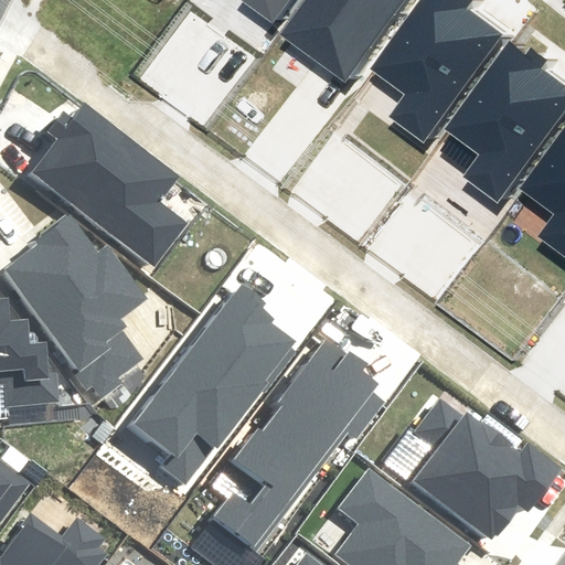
[(49,134),(57,140),(32,172),(155,265),(185,224),(158,203),(180,176),(85,103),(73,118),(64,113),(49,134)]
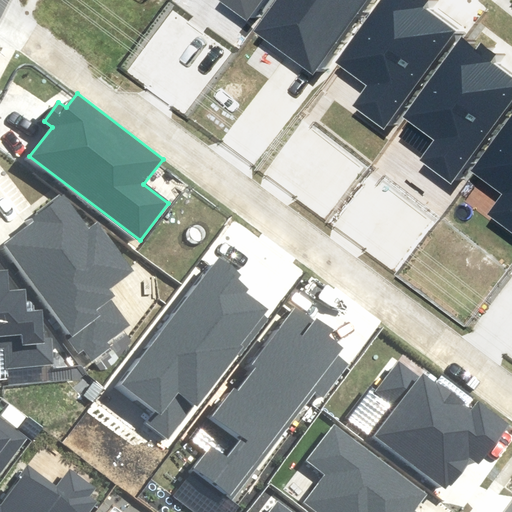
[(37,219),(2,244),(79,352),(85,348),(93,360),(111,347),(108,342),(128,327),(109,300),(114,297),(108,289),(133,271),(98,223),(91,228),(65,192),(34,214),(37,219)]
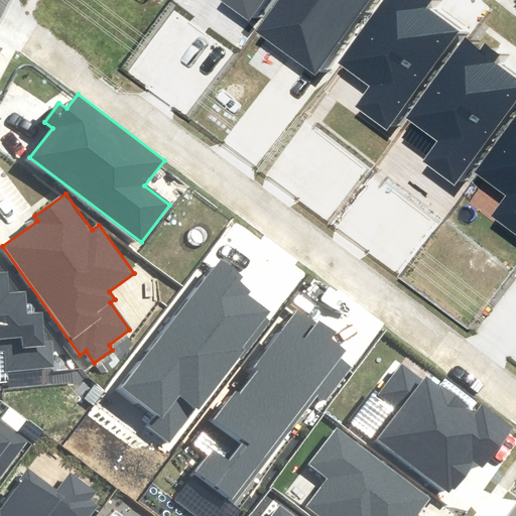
[(151,424),(171,439),(196,407),(202,412),(272,320),(267,316),(270,312),(249,296),(254,289),(242,280),(246,275),(222,256),(123,385),(160,413),(151,424)]
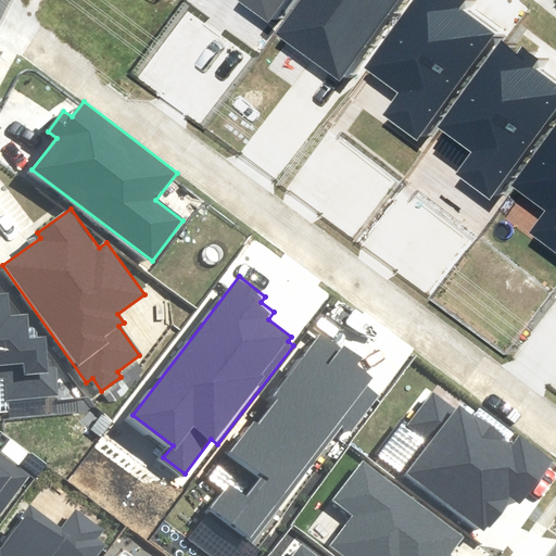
[(7,401),(60,397),(59,363),(50,364),(48,335),(27,336),(26,314),(8,315),(5,294),(0,294),(0,376),(5,377),(7,401)]
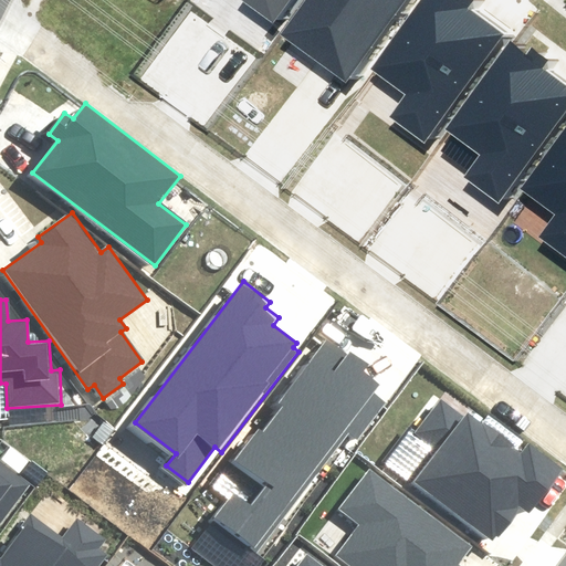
[(347,355),(326,339),(279,401),(284,405),(262,432),(257,428),(232,460),(265,485),(251,504),(234,492),(213,520),(257,552),(349,431),(357,438),(387,400),(373,389),(378,381),(364,370),(368,365),(350,350),(347,355)]
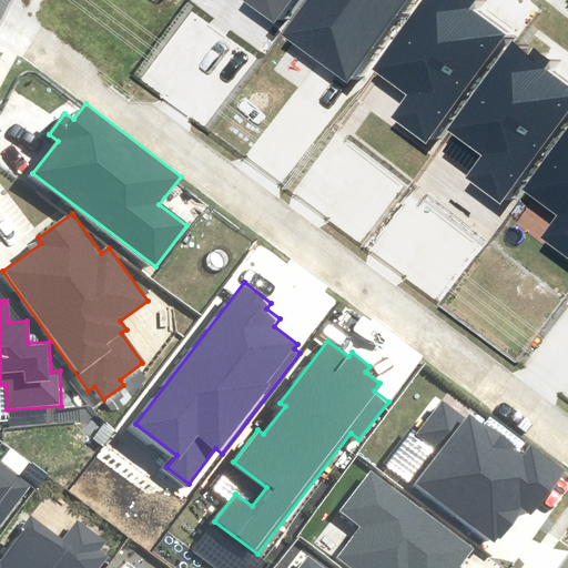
[(464,423),(440,405),(418,434),(442,452),(418,483),(497,543),(521,510),(531,514),(565,470),(534,447),(526,457),(469,415),(464,423)]
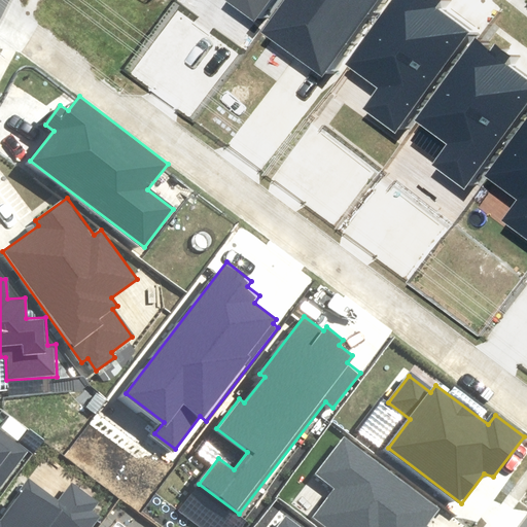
[(0,488),(29,450),(0,427),(0,488)]
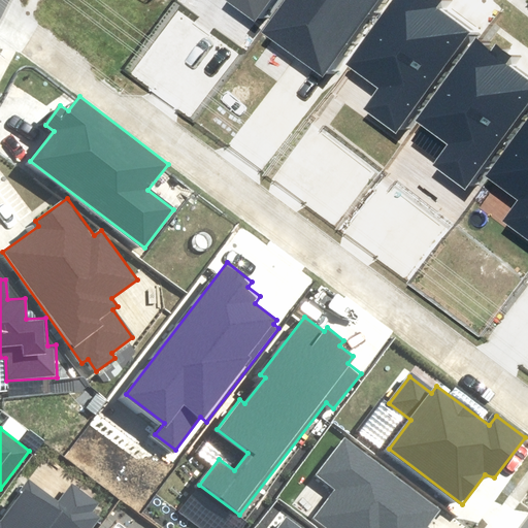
[(428,527),(443,507),(343,433),(312,475),(334,491),(315,517),(330,527),(428,527)]
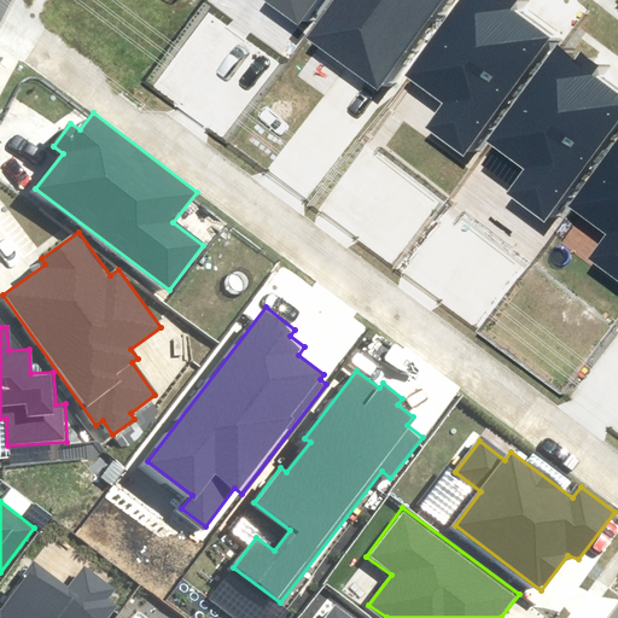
[(106,617),(117,605),(108,598),(116,587),(85,561),(66,584),(35,560),(0,604),(0,617),(106,617)]
